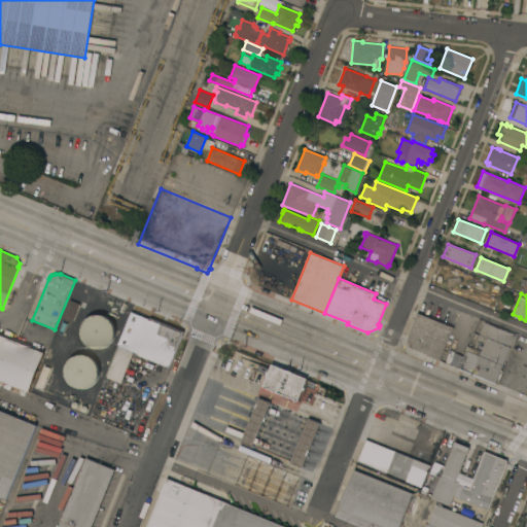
[(72,321),(63,317),(70,299),(79,303),(72,321)]
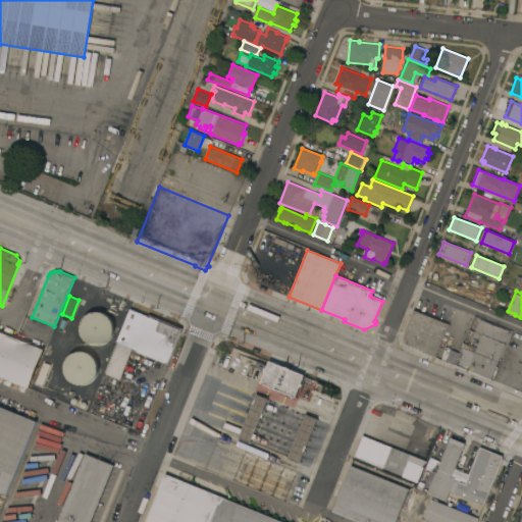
[(148,315),(148,314),(181,327),(167,363),(132,349),(120,379),(105,373),(106,372),(105,371),(129,308),(148,315)]
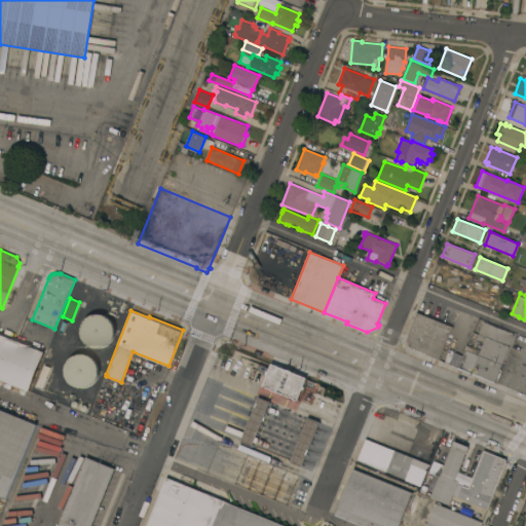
[(439,359),(425,353),(426,352),(409,345),(410,342),(406,340),(409,334),(408,334),(416,312),(451,326),(439,359)]
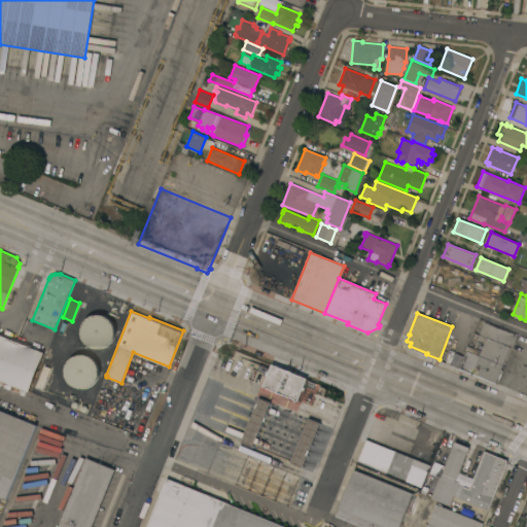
[(93,315),(96,314),(100,314),(103,315),(105,316),(109,318),(111,320),(113,324),(114,326),(114,330),(114,335),(113,338),(112,340),(111,342),(109,344),(107,345),(105,346),(104,347),(101,348),(98,348),(96,348),(92,347),(89,345),(86,344),(84,341),(82,339),(81,335),(81,331),(81,328),(82,324),(83,322),(84,320),(89,317),(91,316),(93,315)]
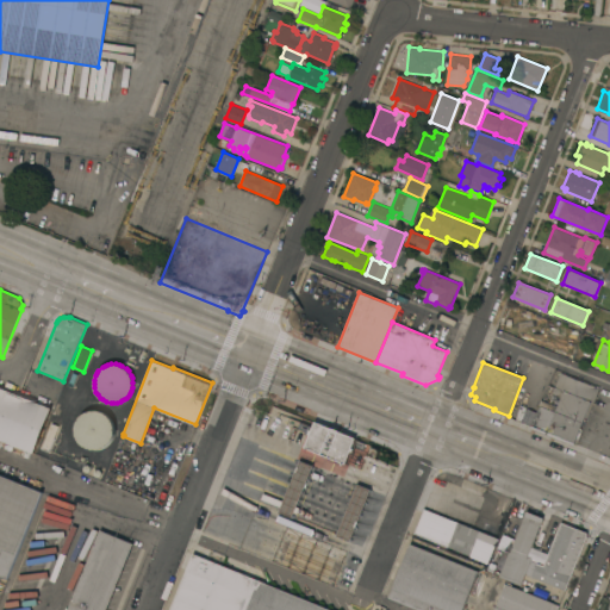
[(597,387),(597,386),(599,386),(587,418),(585,417),(573,444),(531,428),(540,405),(539,405),(541,399),(556,406),(558,404),(555,403),(558,398),(560,398),(561,396),(552,392),(560,372),(597,387)]
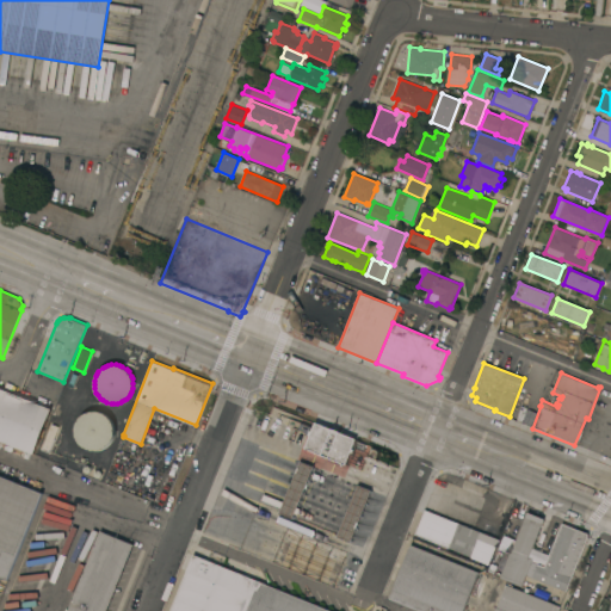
[(0,439),(0,388),(51,409),(34,454),(0,439)]
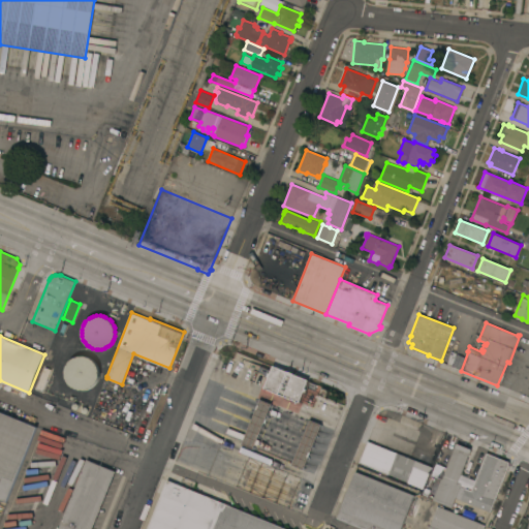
[(98,376),(97,379),(95,383),(92,385),(91,387),(87,389),(84,390),(81,390),(78,389),(73,387),(71,385),(68,382),(67,380),(66,378),(65,376),(65,373),(65,371),(66,367),(66,366),(68,362),(71,359),(73,358),(78,356),(80,355),(85,355),(89,356),(91,358),(93,360),(96,362),(97,365),(98,368),(99,371),(99,373),(99,375),(98,376)]
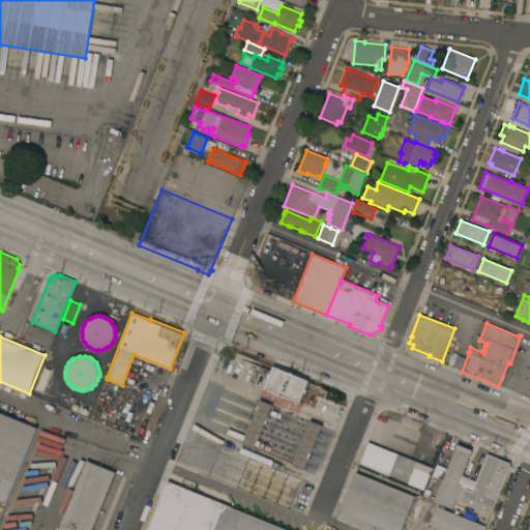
[(312,381),(306,393),(303,392),(299,403),(264,388),(268,378),(264,377),(267,369),(271,371),(273,365),(312,381)]
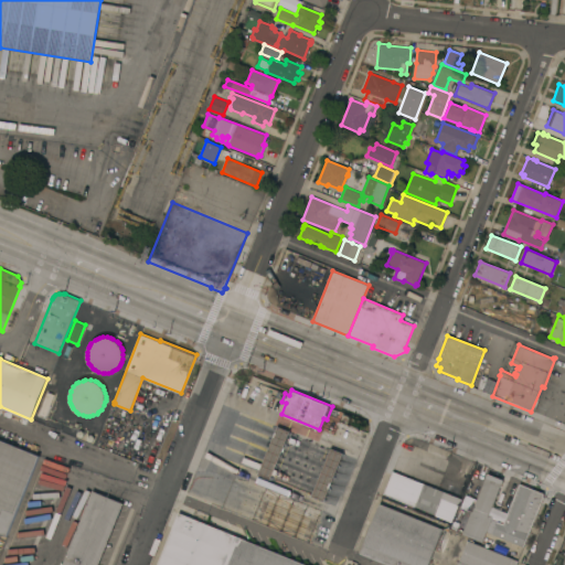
[(45,416),(39,414),(48,392),(54,394),(45,416)]
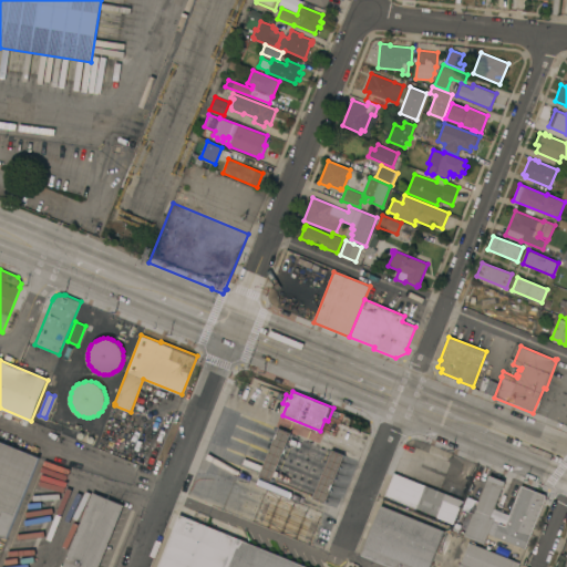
[(270,481),(258,475),(278,428),(290,433),(270,481)]
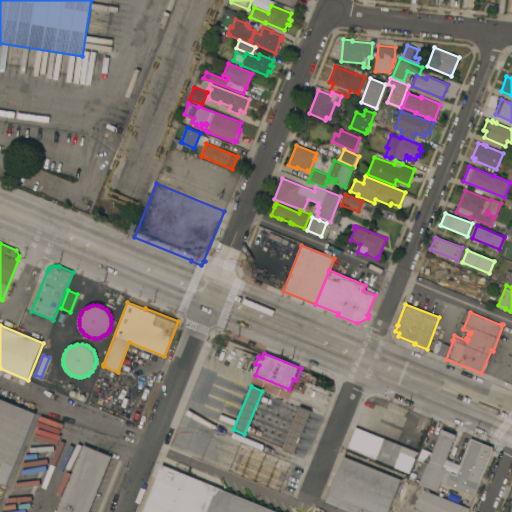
[(0,398),(35,413),(6,486),(0,483),(0,398)]
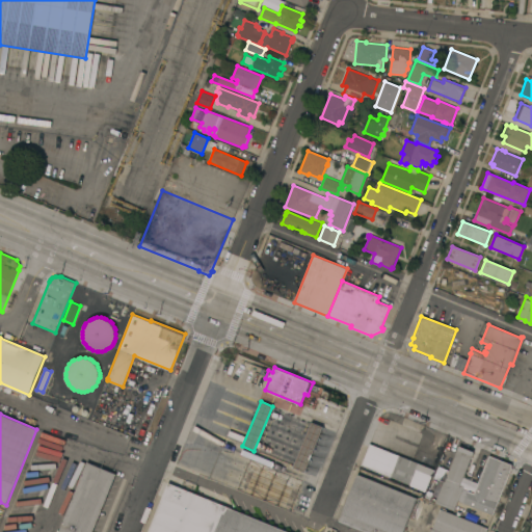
[(323,426),(304,472),(292,467),(311,422),(323,426)]
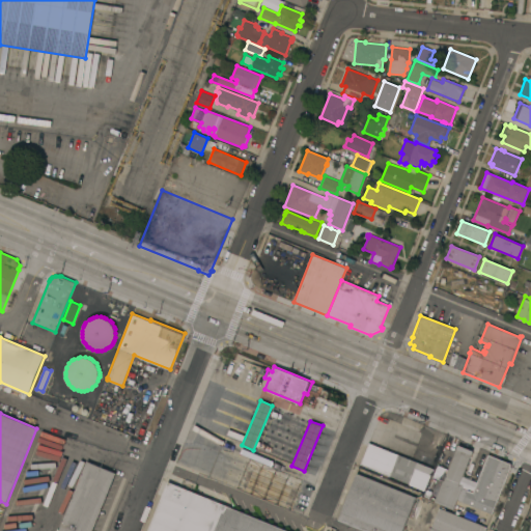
[(390,476),(360,464),(369,442),(398,454),(390,476)]
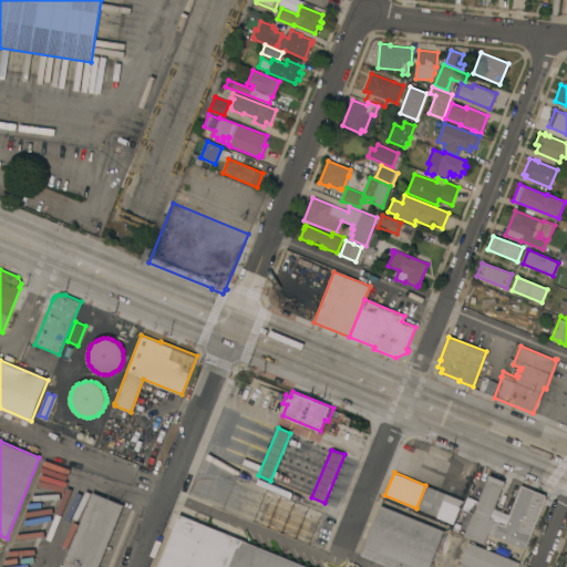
[(484,544),(463,535),(473,513),(474,513),(490,475),(505,482),(491,516),(494,518),(485,539),(484,544)]
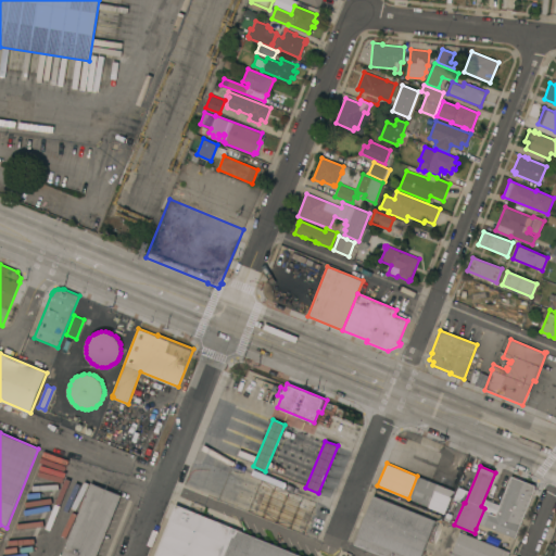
[(515,538),(484,526),(489,513),(495,515),(512,476),(535,485),(515,538)]
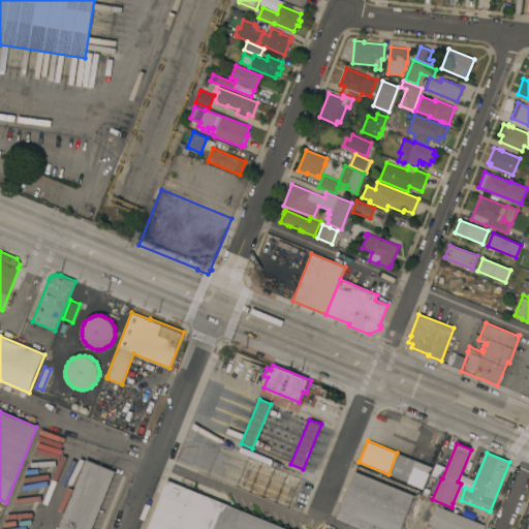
[(91,528),(57,528),(86,459),(116,471),(91,528)]
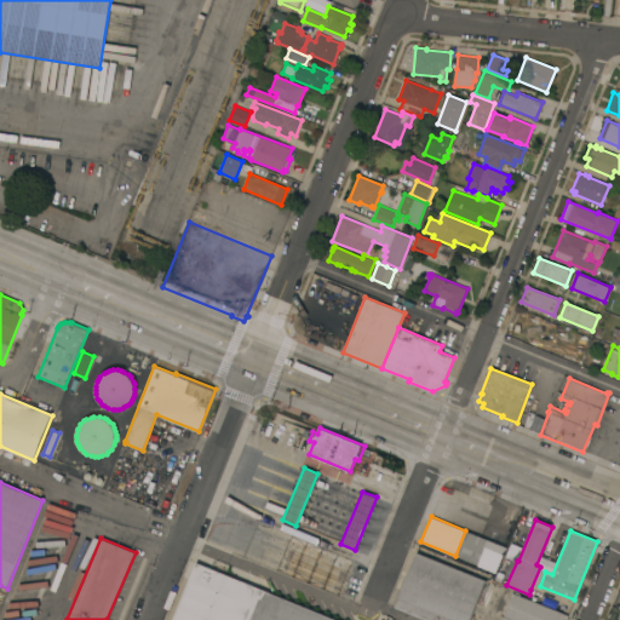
[(506,546),(495,573),(477,566),(487,539),(506,546)]
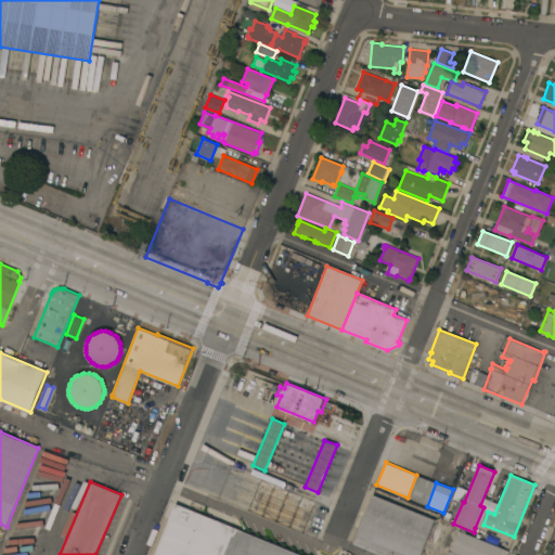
[(382,554),(352,543),(373,493),(435,519),(420,554),(382,554)]
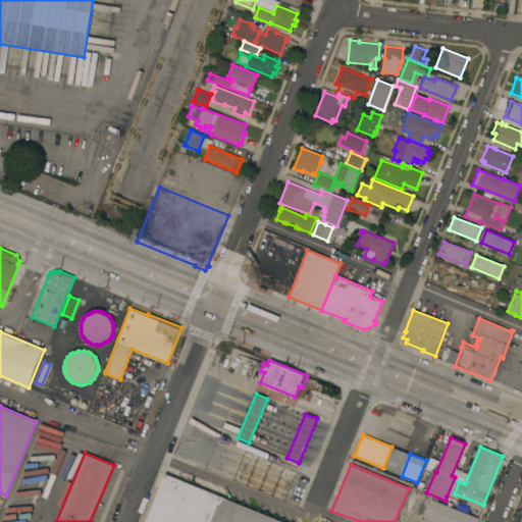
[(145,521),(164,474),(282,521),(145,521)]
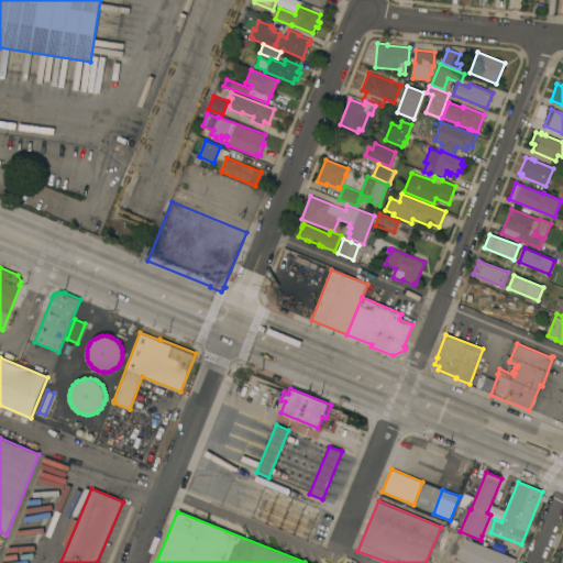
[(516,559),(514,562),(468,562),(457,559),(465,538),(516,559)]
